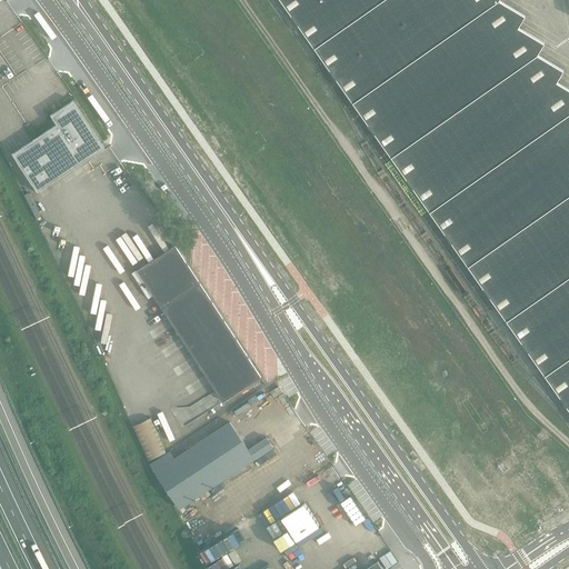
[(279,0),(568,410),(568,89),(557,82),(563,71),(538,56),(545,43),(519,28),(526,17),(499,1),(499,0),(279,0)]
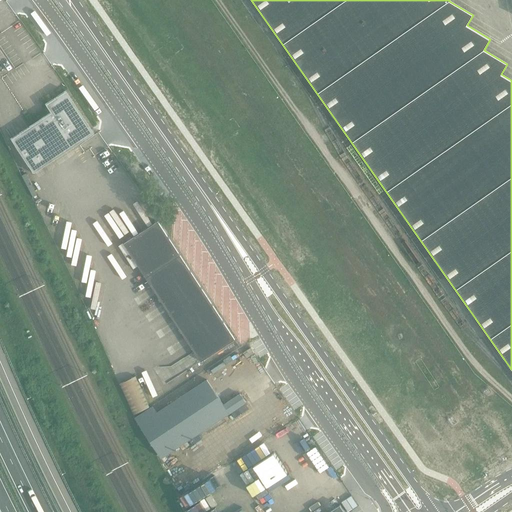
[(93,133),(65,91),(44,104),(50,113),(10,139),(32,173),(93,133)]
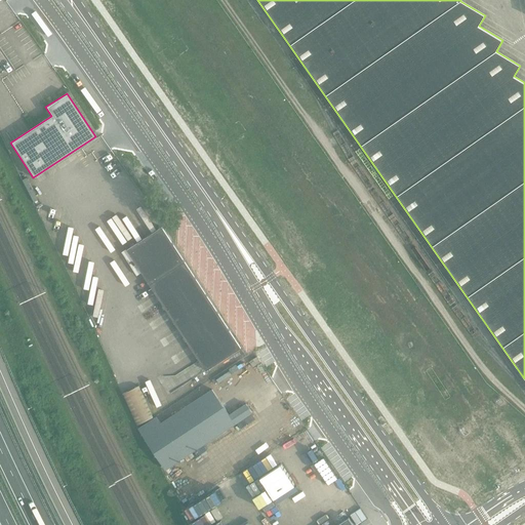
[(241,349),(162,228),(127,250),(206,371),(241,349)]
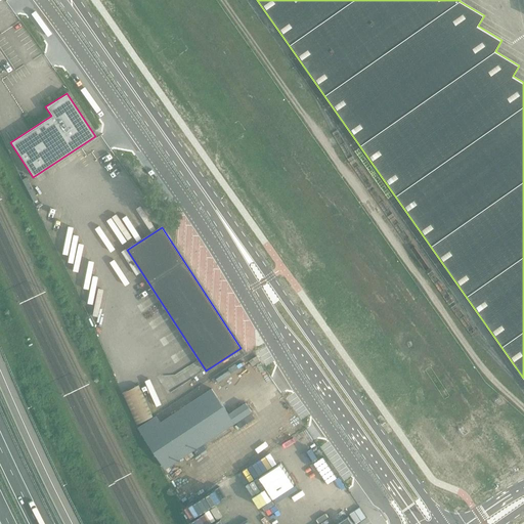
[(253,366),(260,361),(257,356),(249,361),(253,366)]
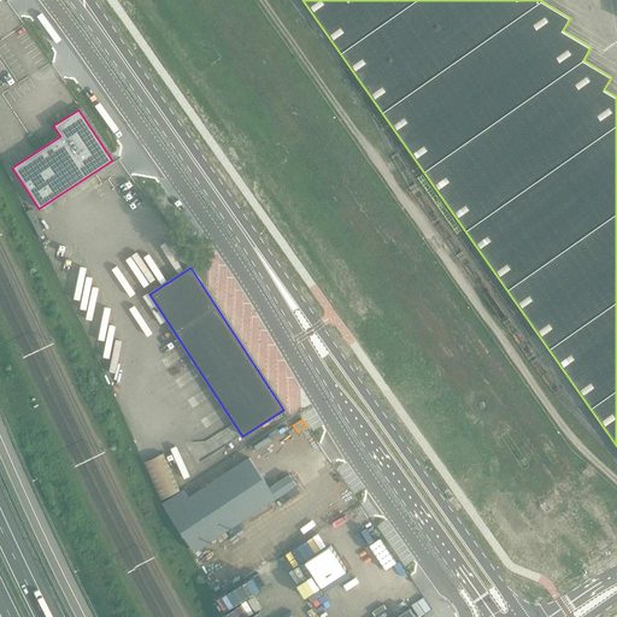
[(164,453),(146,462),(163,498),(180,491),(164,453)]
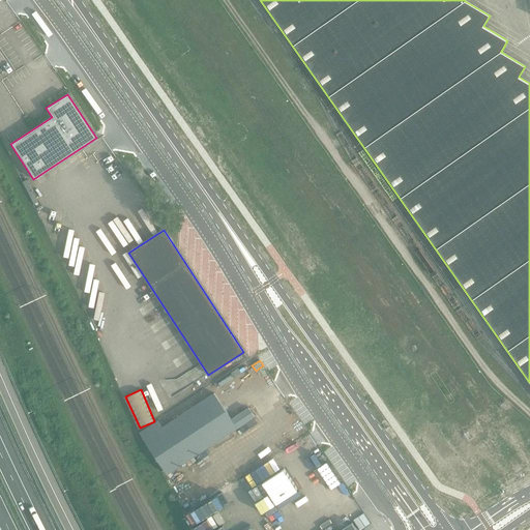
[(158,420),(140,433),(167,474),(240,427),(244,432),(259,422),(248,408),(231,419),(214,393),(163,428),(158,420)]
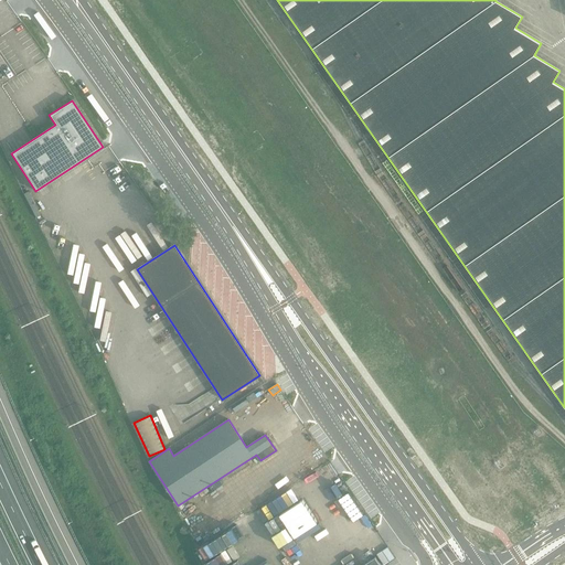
[(341,483),(318,498),(338,529),(361,513),(341,483)]
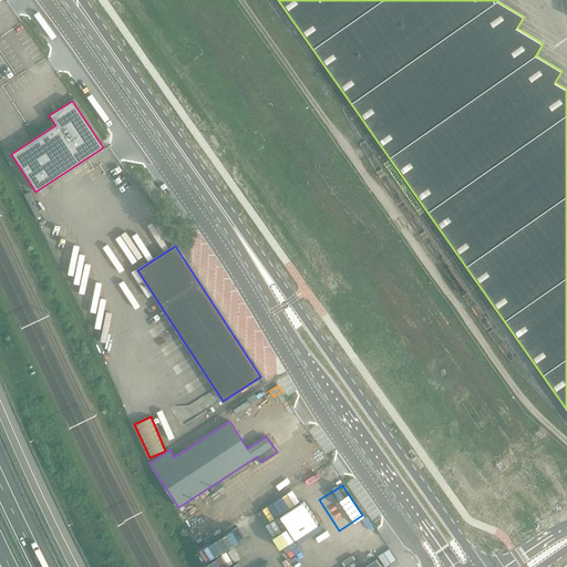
[(278,533),(295,564),(313,554),(312,550),(317,547),(307,528),(318,522),(307,500),(288,509),(296,523),(278,533)]
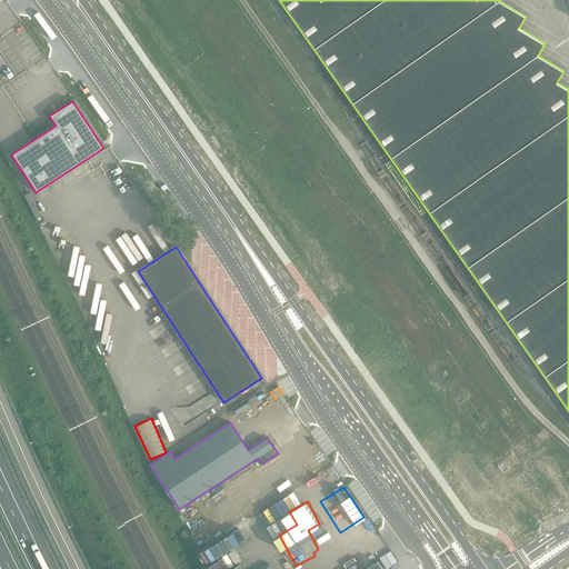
[(261,568),(256,559),(238,568),(261,568)]
